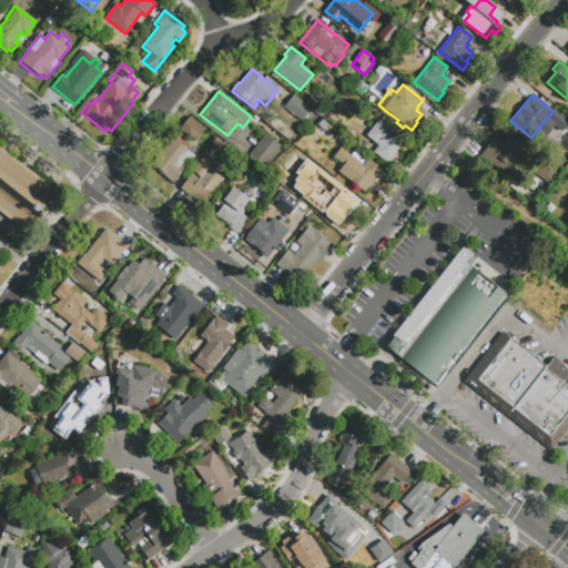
[(313,112),(303,124),(285,110),(295,98),(313,112)]
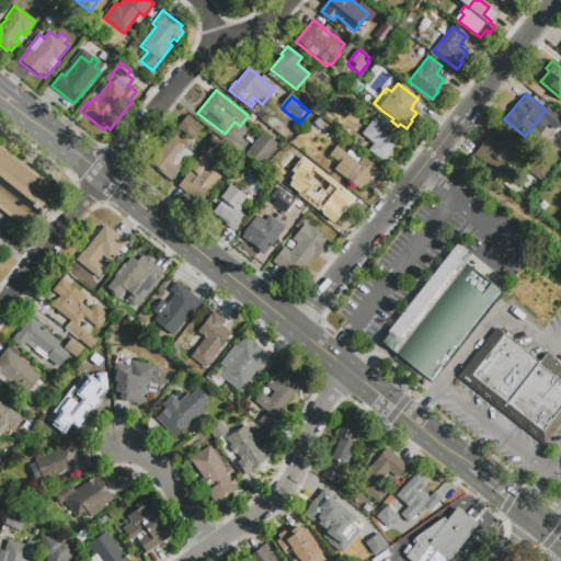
[(192,140),(178,128),(187,115),(203,127),(192,140)]
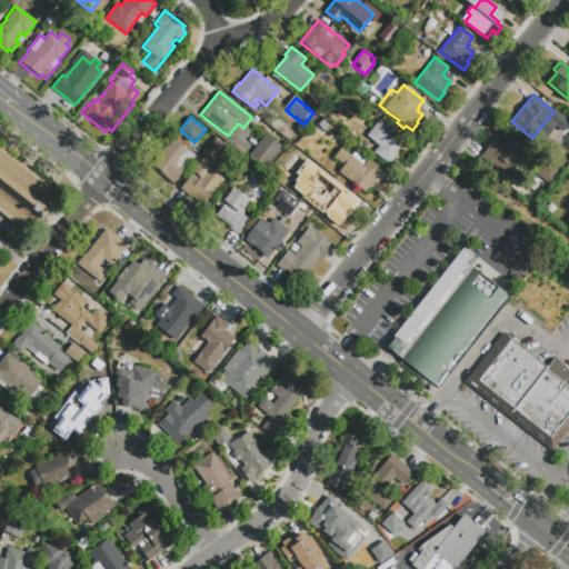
[(366,136),(378,120),(406,141),(396,152),(398,155),(390,166),(372,152),(378,146),(366,136)]
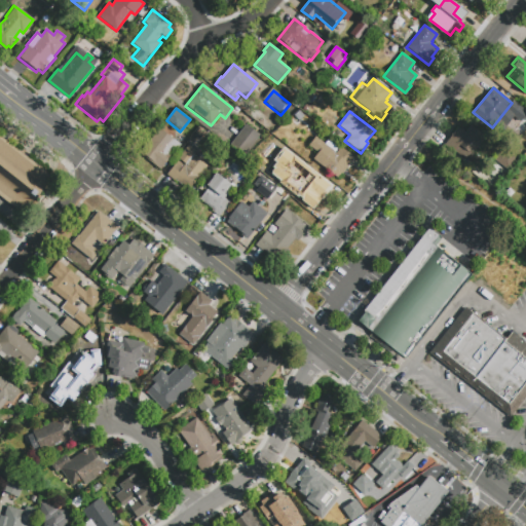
[(470,126),(485,138),(466,161),(444,145),(457,127),(464,133),(470,126)]
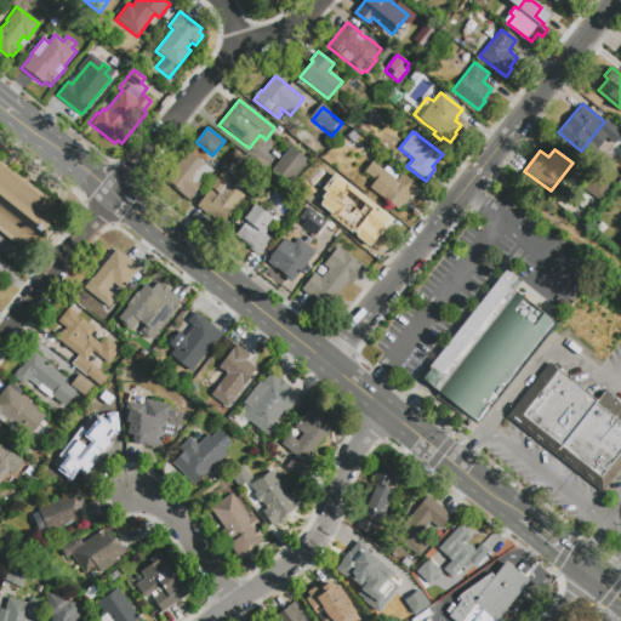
[(308,163),(289,187),(273,175),(292,151),(308,163)]
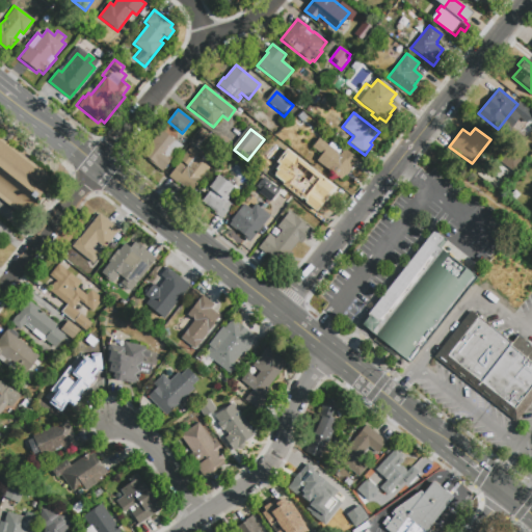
[(162,174),(142,158),(164,131),(184,147),(162,174)]
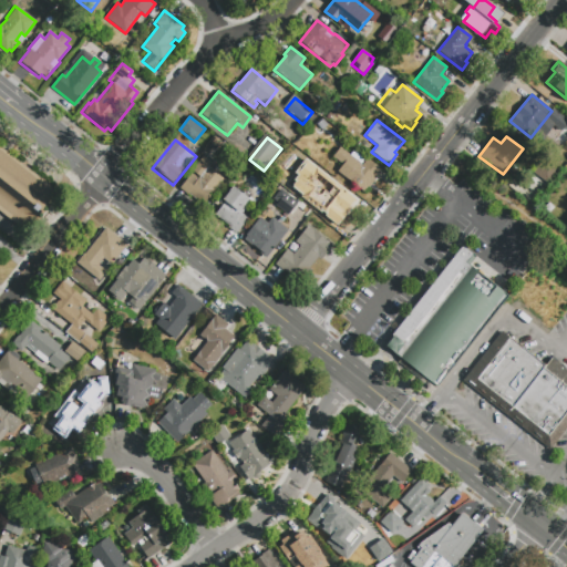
[(0,147),(57,192),(24,232),(0,212),(0,147)]
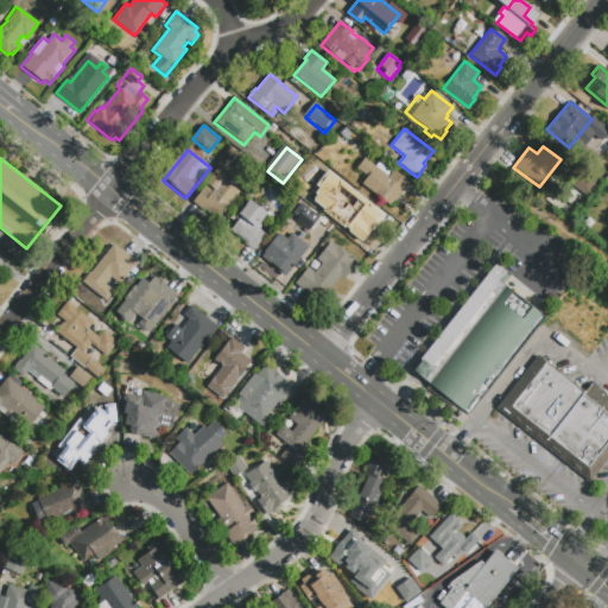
[(356,169),(365,158),(375,166),(380,159),(411,184),(397,203),(394,201),(387,210),(360,189),(362,185),(361,184),(367,177),(356,169)]
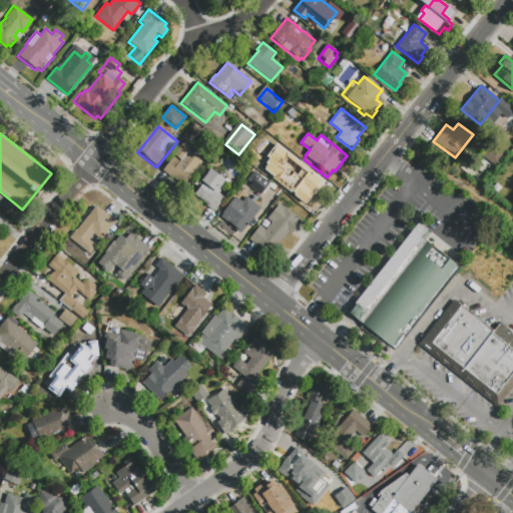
[(184,140),(193,147),(189,151),(202,162),(184,185),(171,174),(170,176),(161,168),(184,140)]
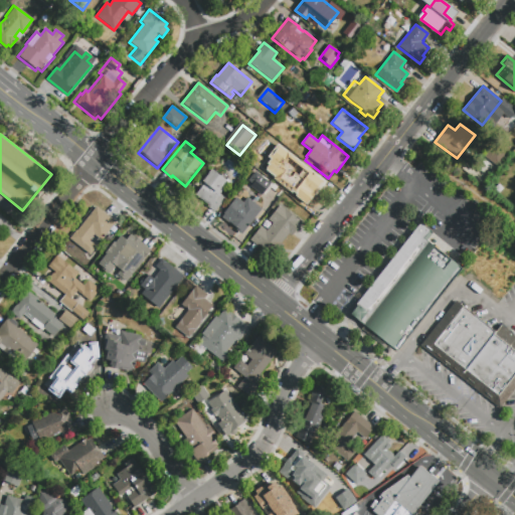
[(486,159),(496,146),(510,156),(499,170),(486,159)]
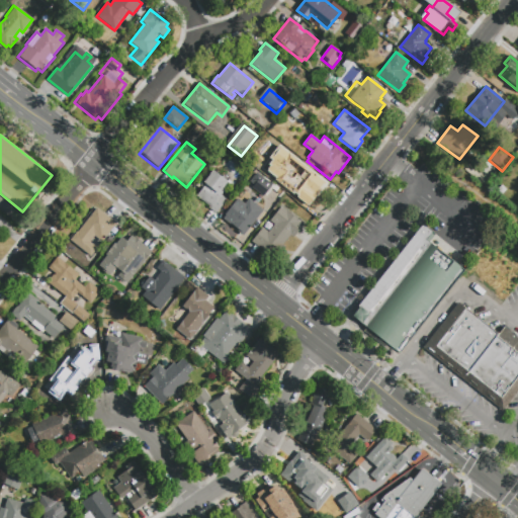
[(288,182),(301,166),(325,185),(314,199),(315,200),(309,207),(294,196),(299,190),(288,182)]
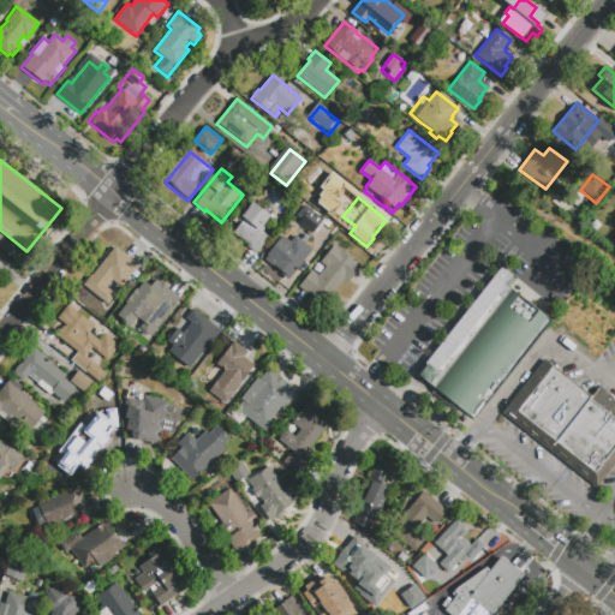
[(252,202),(264,212),(266,209),(274,215),(270,220),(269,219),(266,222),(267,224),(262,231),(270,237),(255,255),(240,243),(243,240),(232,232),(244,219),(240,215),(252,202)]
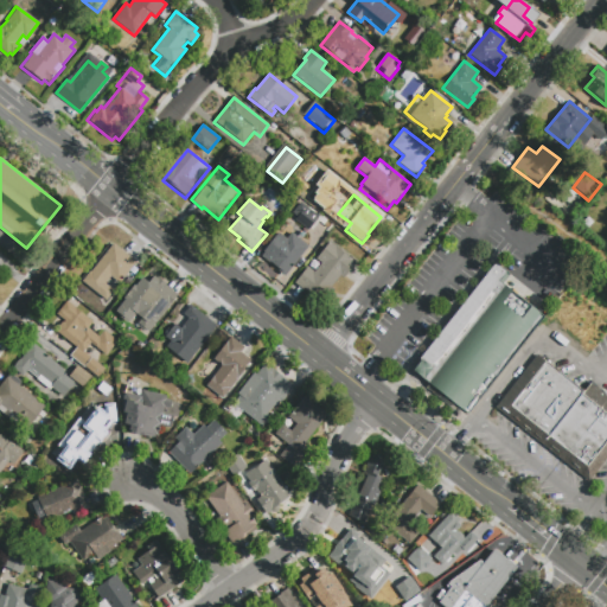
[(261,256),(279,234),(286,238),(291,232),(308,247),(286,275),(270,263),(269,264),(261,256)]
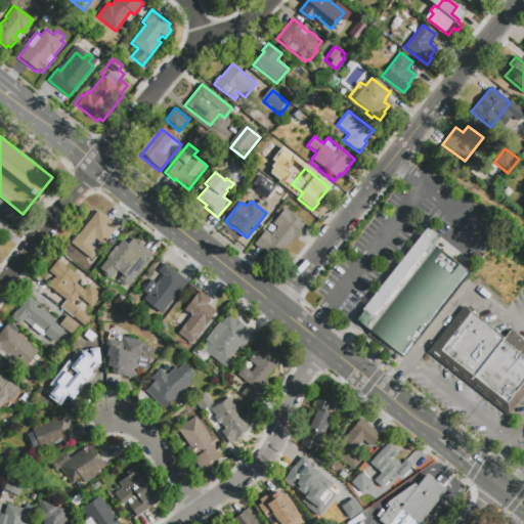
[(271,224),(284,209),(307,226),(297,241),(293,237),(271,265),(256,253),(259,249),(254,245),(265,230),(271,235),(276,228),(271,224)]
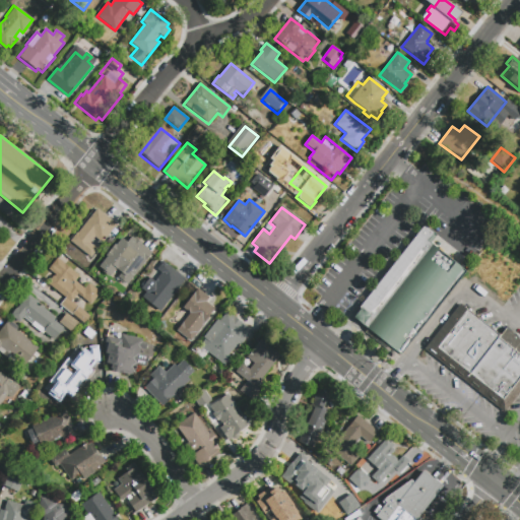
[(118,226),(104,245),(96,239),(91,246),(99,251),(93,259),(71,242),(95,209),(118,226)]
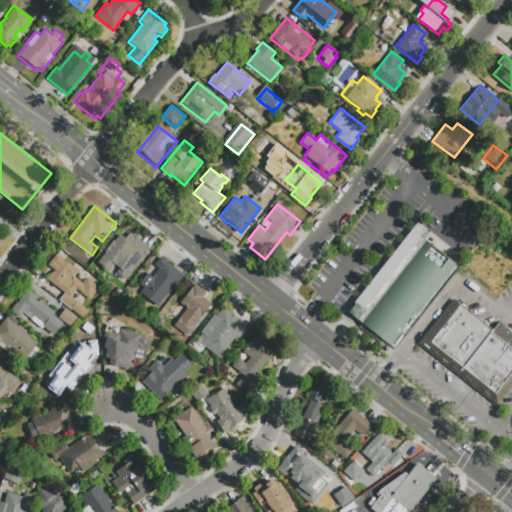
[(459,255),(466,261),(395,352),(348,315),(390,261),(419,224),(433,236),(459,255)]
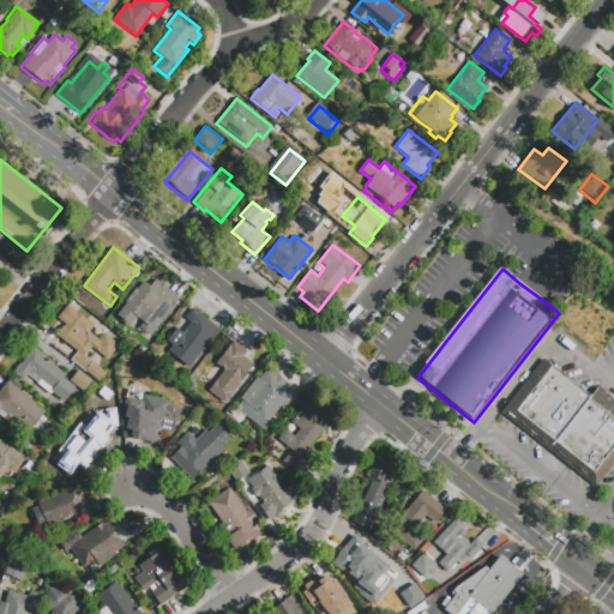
[(579,288),(576,293),(565,283),(569,278),(579,288)]
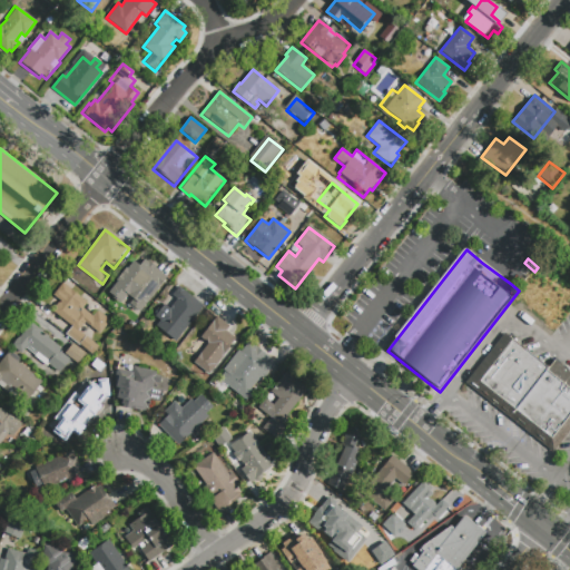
[(145,259),(169,278),(140,314),(127,304),(131,298),(129,296),(124,303),(121,302),(120,304),(105,291),(127,263),(129,265),(133,261),(139,266),(145,259)]
